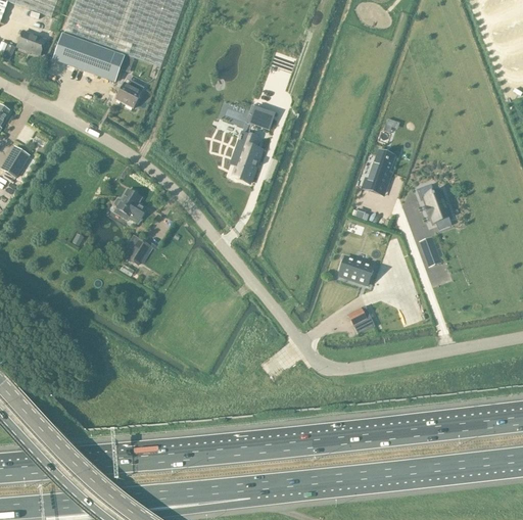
[(0,0),(0,20),(7,0),(51,16),(56,0),(0,0)]
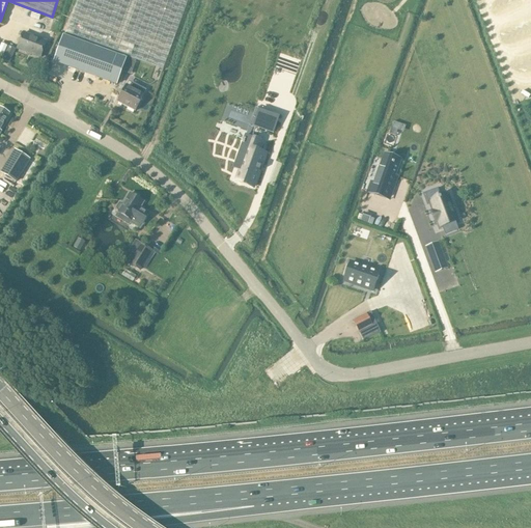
[(76,0),(65,31),(163,66),(187,0),(76,0)]
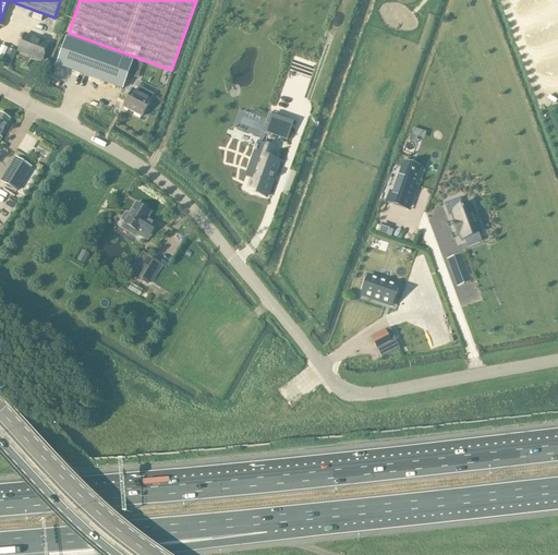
[(41,58),(48,41),(24,32),(17,48),(41,58)]
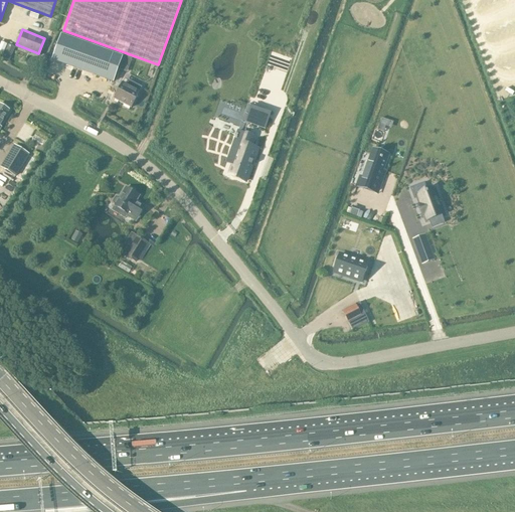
[(61,32),(52,57),(113,79),(122,54),(61,32)]
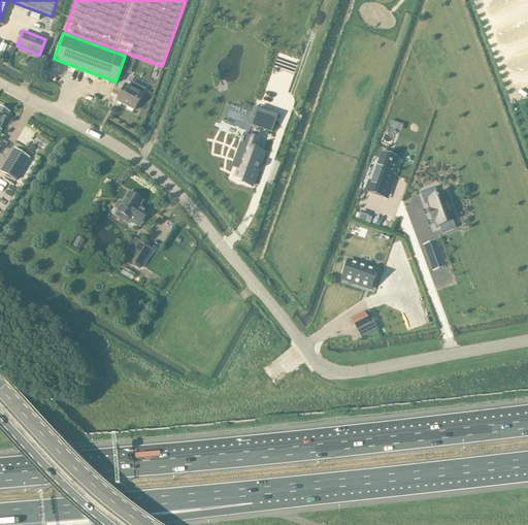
[(134,108),(144,87),(131,79),(129,84),(125,83),(117,99),(134,108)]
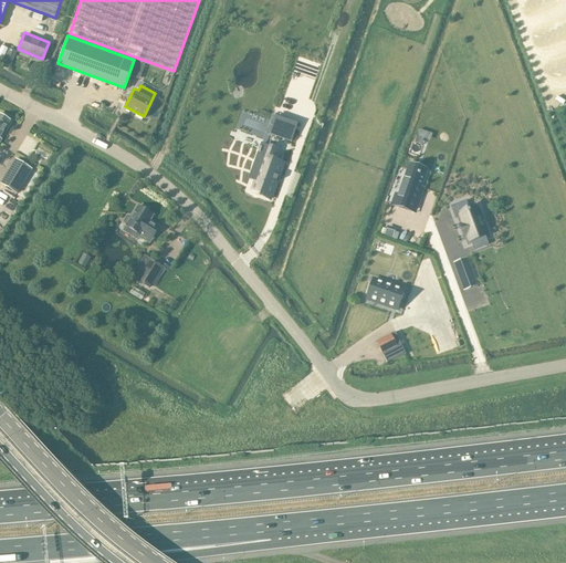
[(0,133),(10,118),(0,112),(0,133)]
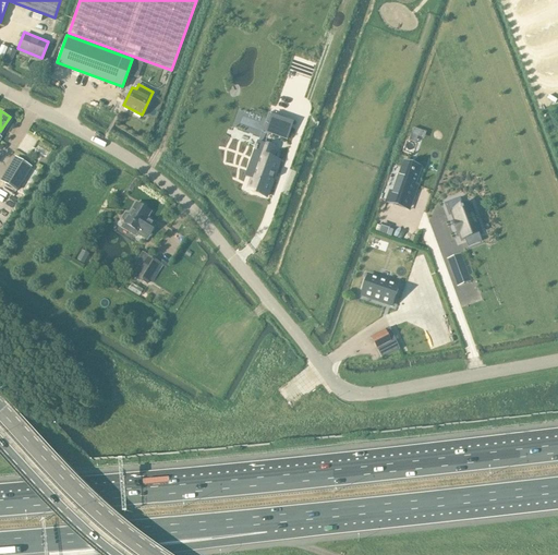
[(287,137),(293,119),(273,111),(266,130),(287,137)]
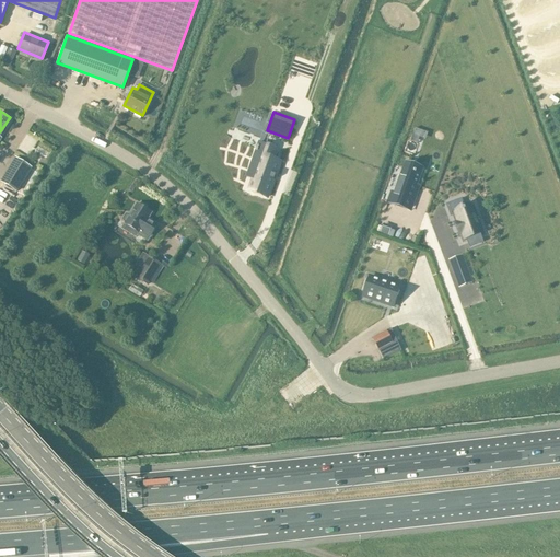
[(279,160),(270,157),(261,153),(258,162),(257,162),(252,178),(248,188),(253,189),(267,195),(279,160)]
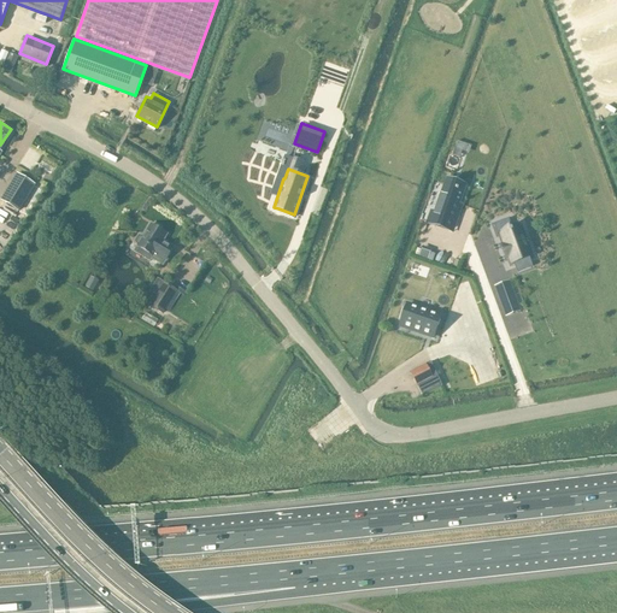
[(17,171),(1,196),(18,207),(34,182),(17,171)]
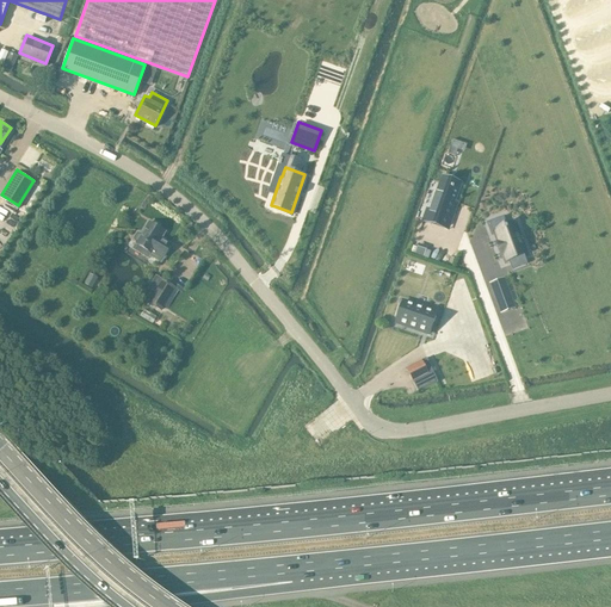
[(439,181),(431,208),(427,206),(423,218),(444,225),(458,187),(452,186),(454,185),(451,184),(451,185),(449,185),(439,181)]
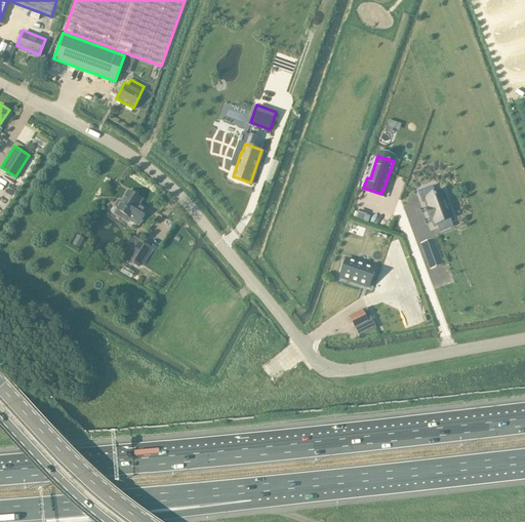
[(435,192),(433,184),(420,189),(423,197),(427,196),(430,206),(427,207),(431,216),(434,215),(436,221),(450,215),(441,190),(435,192)]
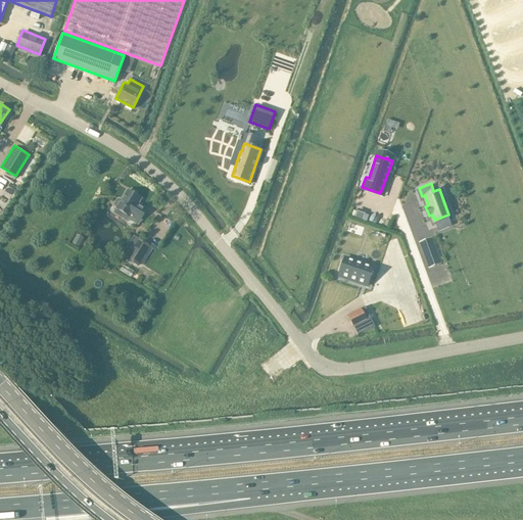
[(147,207),(140,203),(139,205),(137,203),(141,196),(135,193),(135,191),(132,188),(130,190),(128,188),(122,199),(120,197),(117,197),(114,202),(115,204),(117,205),(113,211),(127,219),(129,217),(138,223),(147,207)]
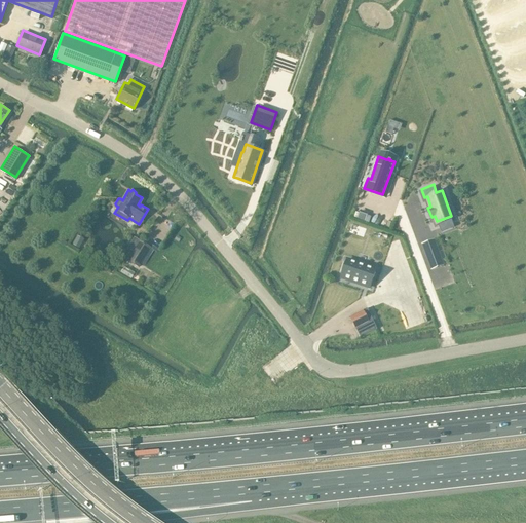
[(138,265),(150,246),(140,239),(127,259),(138,265)]
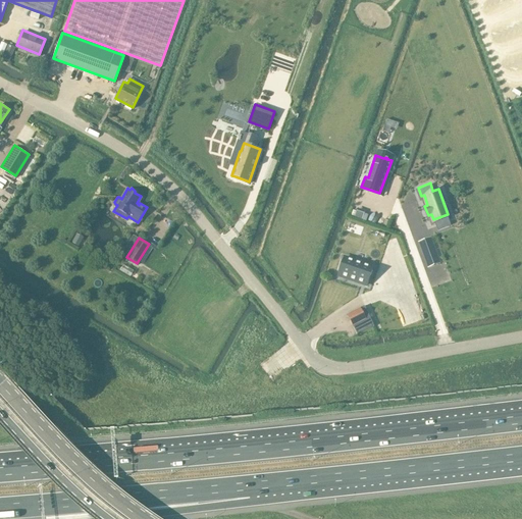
[(434,247),(423,252),(428,265),(439,261),(434,247)]
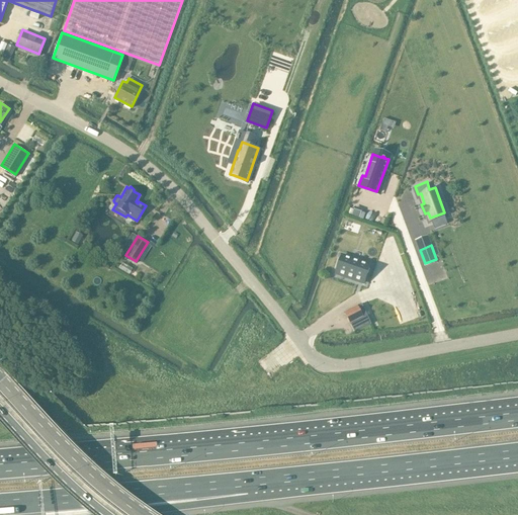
[(369,263),(341,254),(335,271),(364,280),(369,263)]
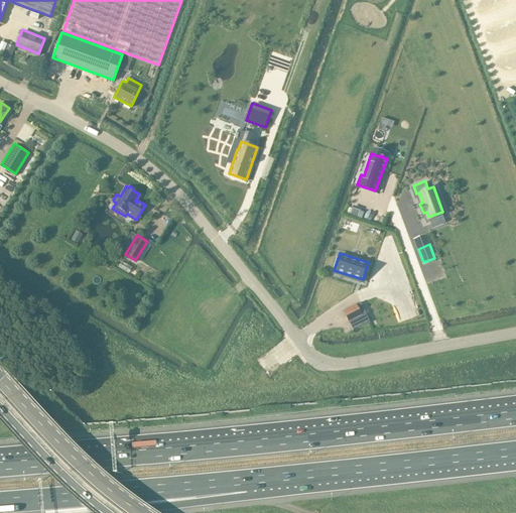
[(361,301),(344,308),(353,328),(369,321),(369,319),(361,301)]
